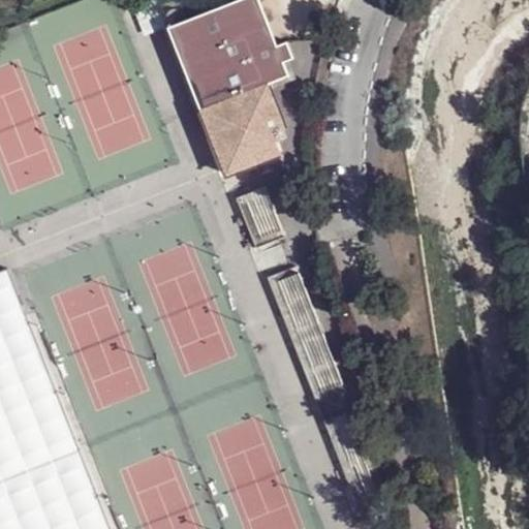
[(257,0),(232,0),(166,27),(225,174),(280,153),(275,141),(281,138),(278,129),(284,126),(267,83),(287,74),(282,61),(292,57),(285,40),(275,44),(257,0)]
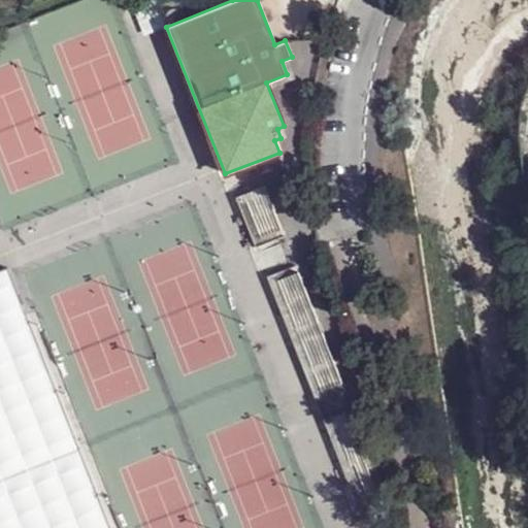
[(262,185),(233,196),(253,246),(283,235),(262,185)]
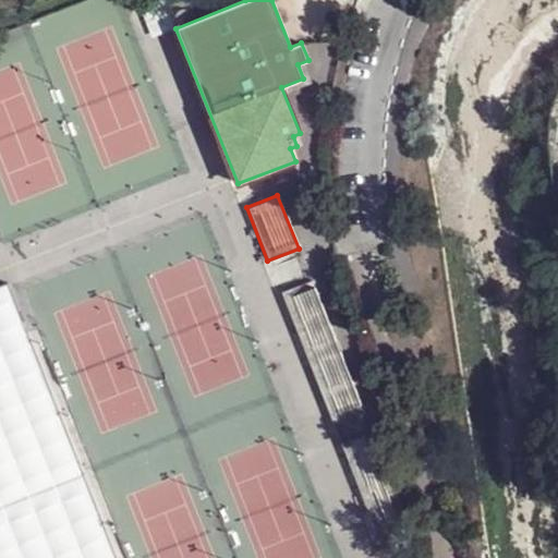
[(311,279),(279,291),(331,423),(363,411),(311,279)]
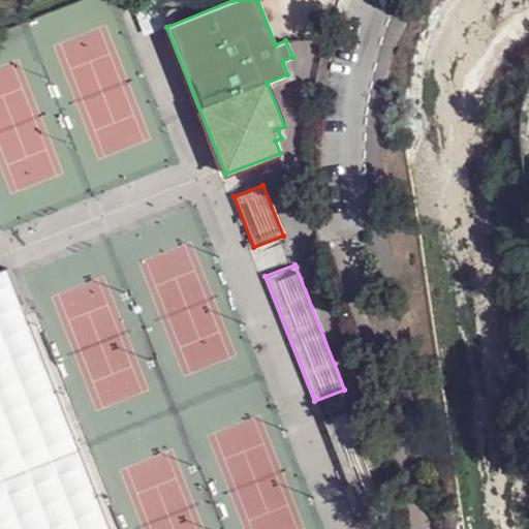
[(0,528),(104,528),(11,267),(0,270),(0,528)]
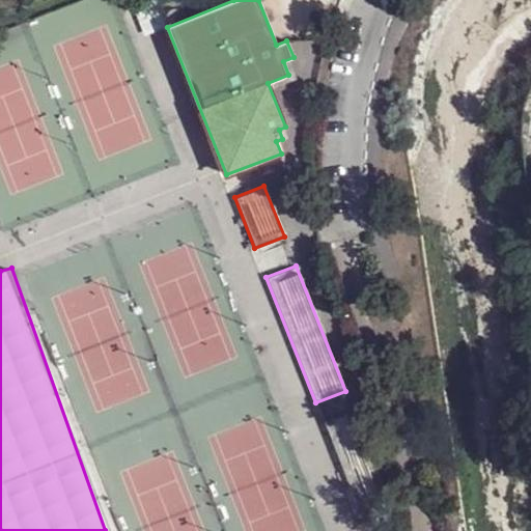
[(353,410),(324,421),(358,508),(387,496),(353,410)]
